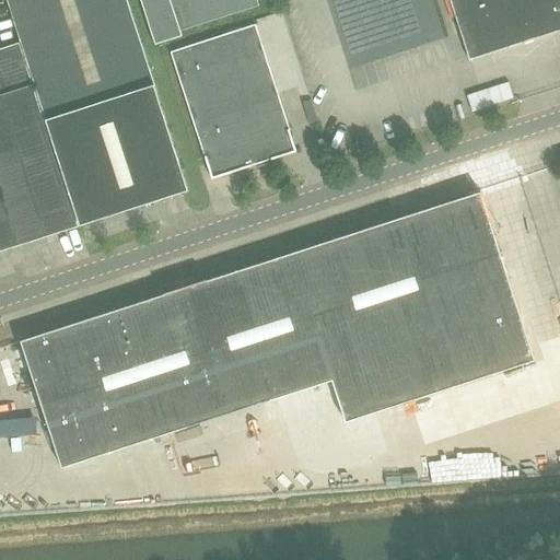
[(7,0),(21,42),(70,194),(80,222),(188,187),(127,0),(7,0)]
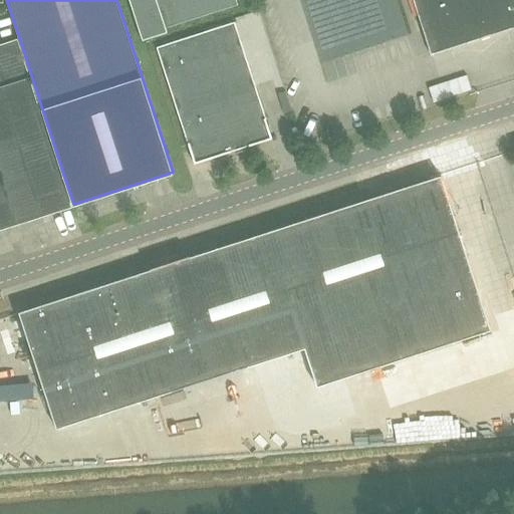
[(129,0),(143,41),(168,33),(167,29),(238,5),(236,0),(129,0)]
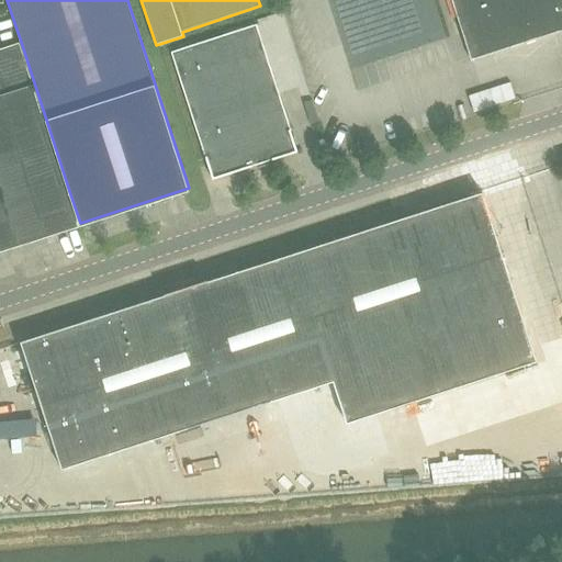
[(561,0),(451,0),(471,60),(561,31),(561,0)]
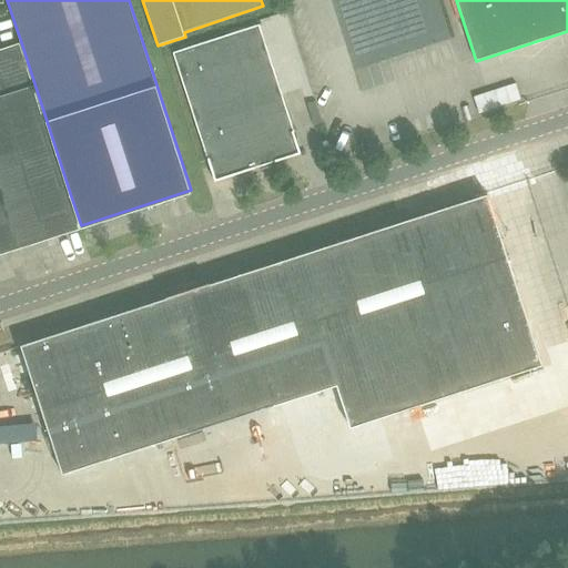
[(301,153),(294,132),(260,24),(173,52),(208,160),(215,182),(301,153)]
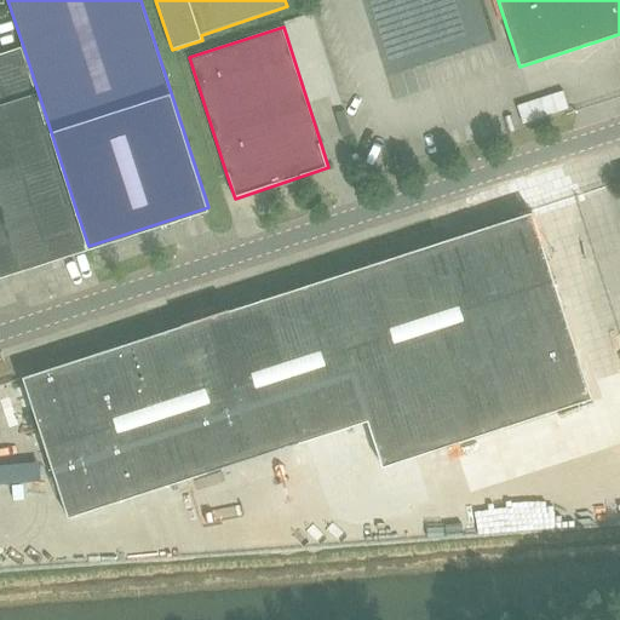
[(550,99),(555,118),(575,112),(570,95),(550,99)]
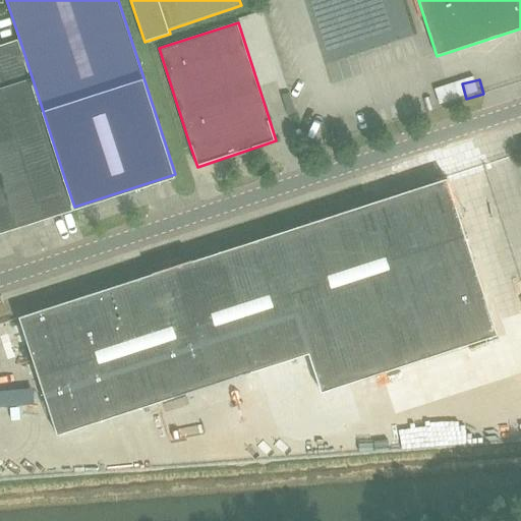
[(0,204),(64,183),(41,110),(0,122),(0,204)]
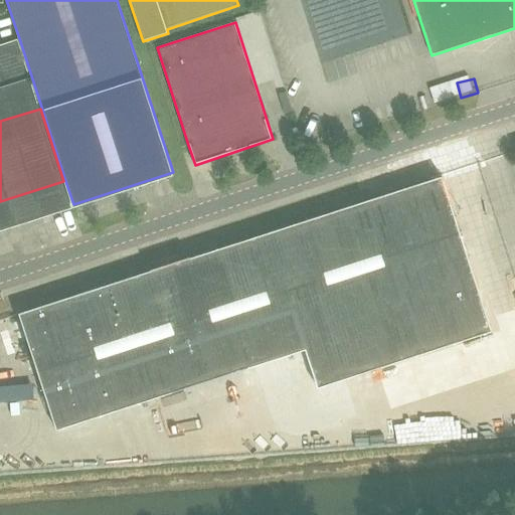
[(492,331),(442,176),(19,314),(57,431),(248,367),(262,373),(258,379),(270,416),(280,421),(282,416),(296,423),(294,428),(304,434),(339,422),(340,422),(357,388),(353,376),(492,331)]
